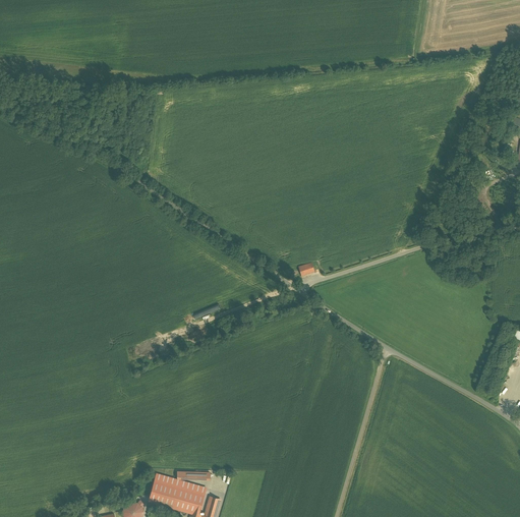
[(314,267),(299,271),(302,281),(316,277),(314,267)]
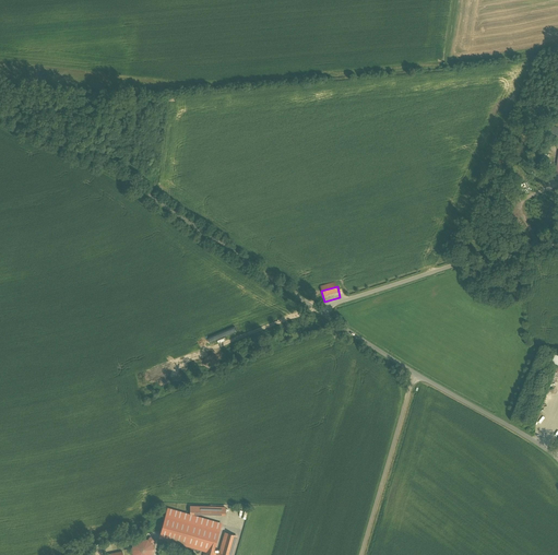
[(234,331),(202,343),(203,345),(204,345),(205,347),(236,337),(234,331)]
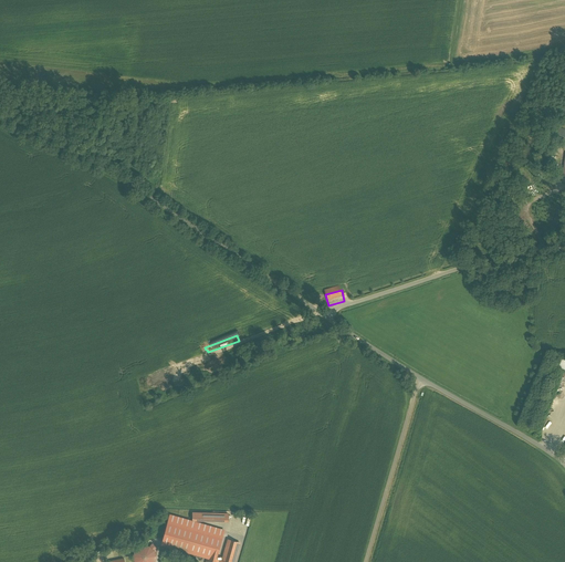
[(231,514),(205,513),(205,522),(231,523),(231,514)]
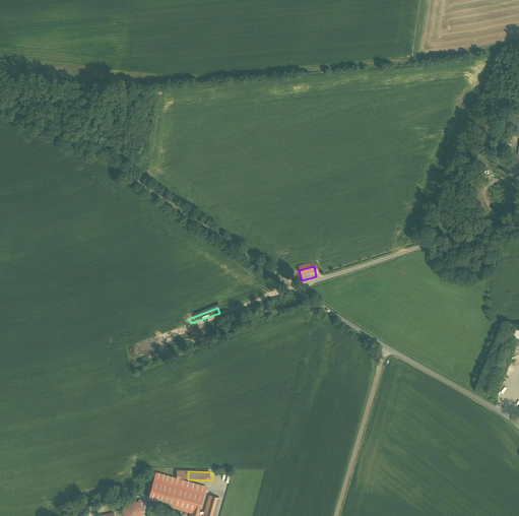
[(207,488),(157,472),(149,501),(190,514),(189,515),(217,515),(222,500),(211,497),(207,509),(201,508),(207,488)]
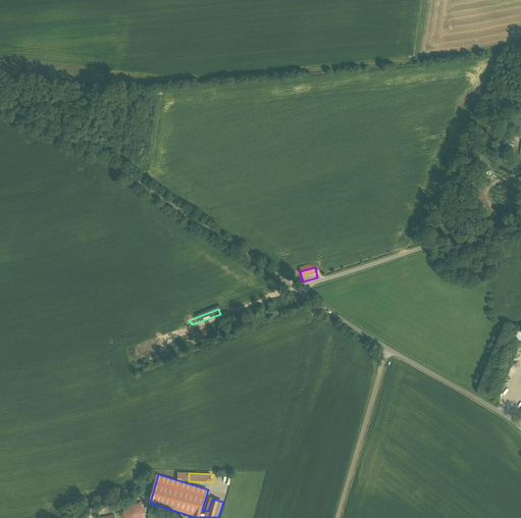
[(128,505),(125,509),(123,513),(124,517),(146,517),(146,511),(143,506),(139,503),(134,503),(128,505)]
